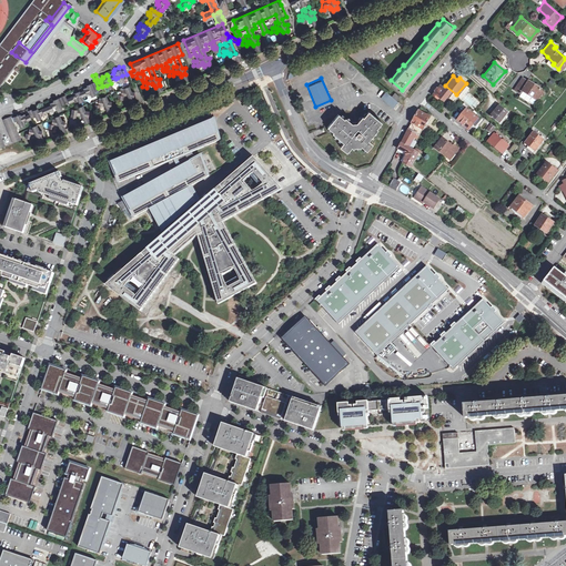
[(529,95),(535,99),(541,89),(526,80),(526,81),(519,78),(513,89),(518,93),(521,90),(529,95)]
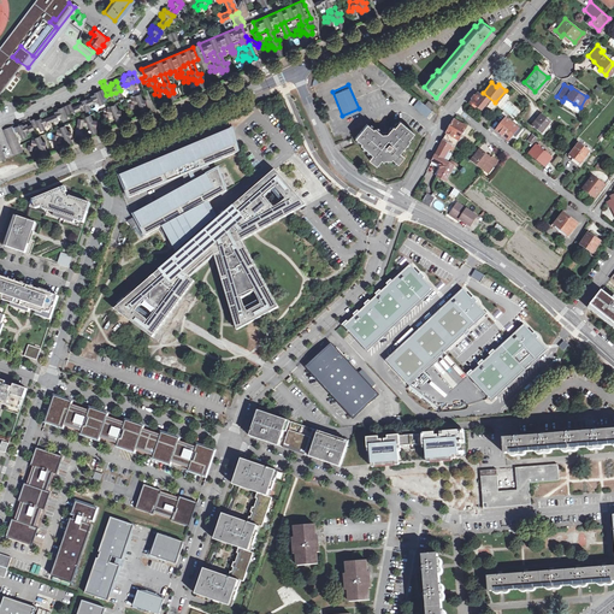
[(98,100),(101,99),(101,98),(106,95),(102,87),(98,88),(93,90),(94,92),(90,93),(92,96),(86,99),(87,102),(93,100),(93,102),(98,100)]
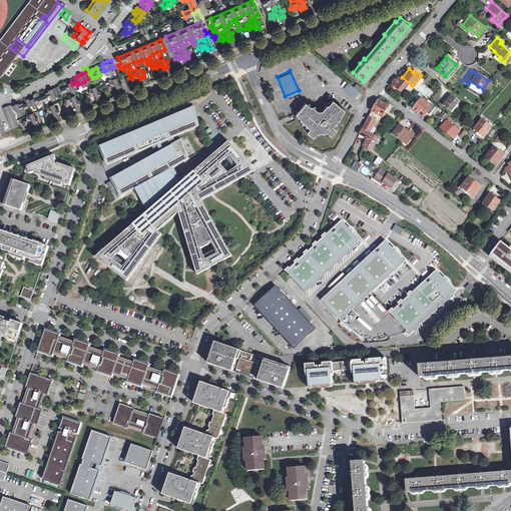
[(421,75),(412,85),(414,87),(423,77),(421,75)]
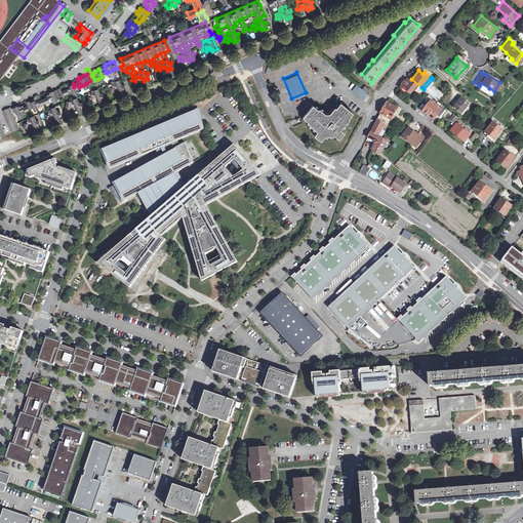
[(119,91),(123,89),(122,88),(122,83),(120,83),(118,78),(114,79),(115,82),(112,81),(111,86),(109,86),(108,89),(112,90),(113,86),(116,87),(116,88),(118,89),(119,91)]
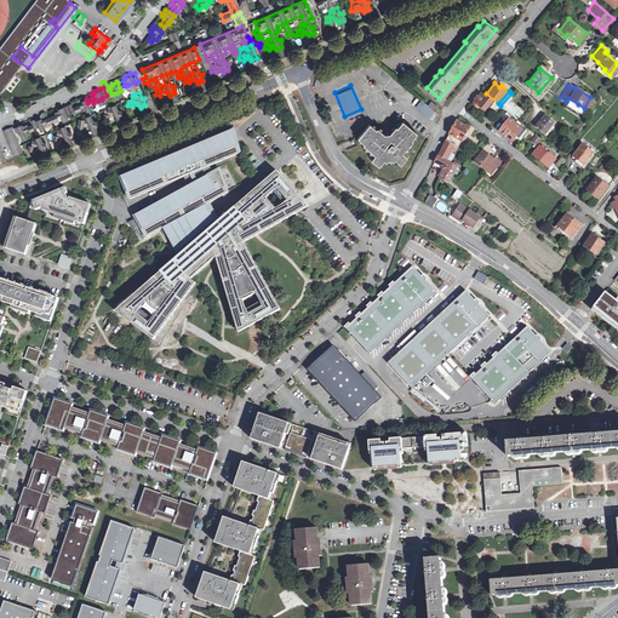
[(478,103),(484,108),(487,104),(488,106),(493,109),(498,103),(486,93),(484,95),(480,92),(471,101),(476,104),(478,103)]
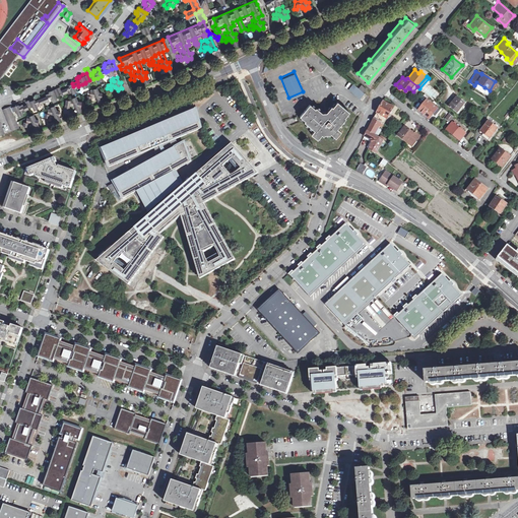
[(67,91),(70,90),(74,88),(73,86),(72,83),(71,80),(67,82),(67,83),(65,84),(66,86),(60,88),(59,84),(55,86),(58,93),(66,90),(67,91)]
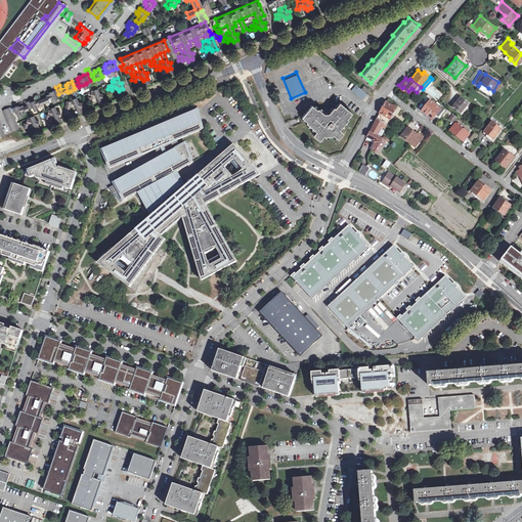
[(365,92),(354,82),(349,88),(361,97),(365,92)]
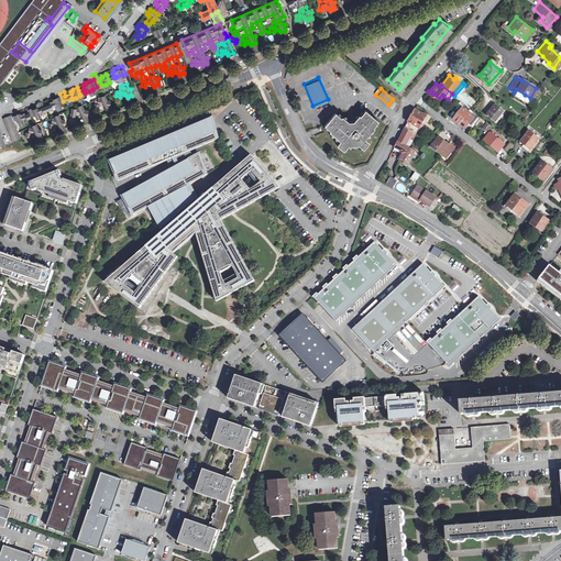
[(103,105),(105,107),(109,106),(108,105),(109,99),(106,98),(103,92),(99,95),(100,98),(97,97),(96,102),(94,102),(92,106),(97,107),(97,102),(101,103),(101,105),(103,105)]
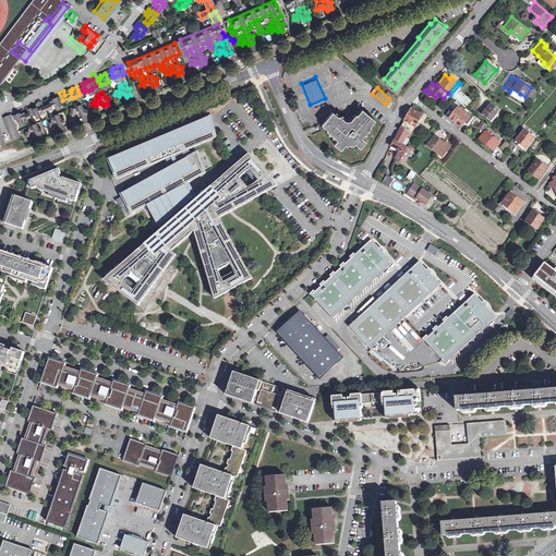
[(58,103),(62,100),(59,93),(55,95),(51,96),(51,98),(49,99),(50,101),(44,104),(46,108),(50,106),(51,107),(55,106),(59,104),(58,103)]
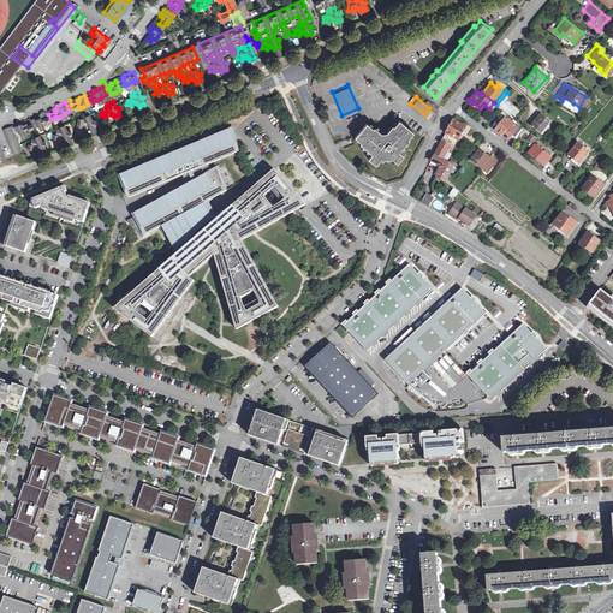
[(88,126),(89,128),(94,125),(93,125),(94,124),(95,119),(90,118),(88,112),(83,114),(84,118),(77,115),(75,126),(79,128),(81,123),(85,124),(85,125),(88,126)]
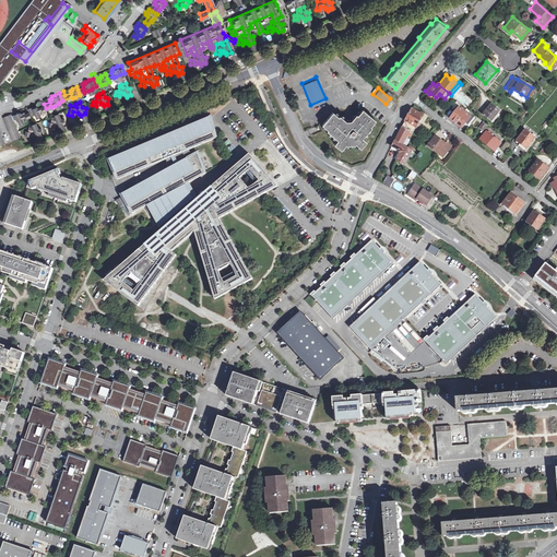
[(482,113),(490,120),(499,108),(492,102),(482,113)]
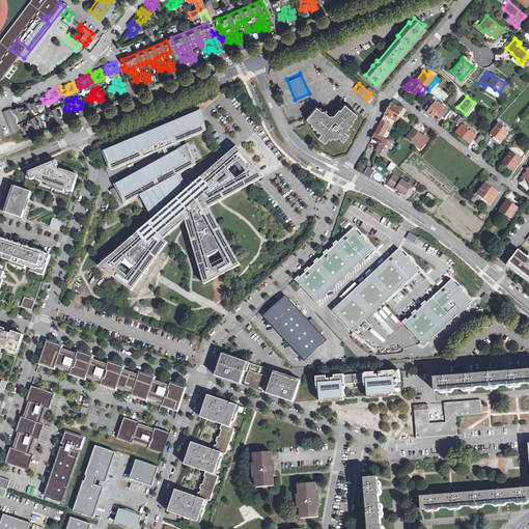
[(31,108),(31,109),(35,107),(39,106),(39,105),(44,103),(42,99),(36,101),(35,99),(32,100),(32,99),(28,100),(24,101),(26,105),(28,109),(31,108)]
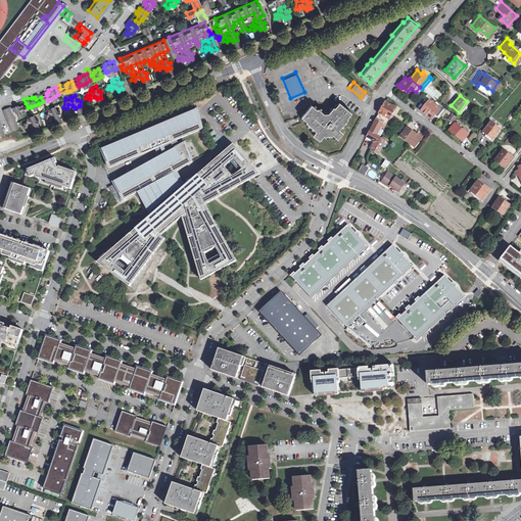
[(384,100),(375,117),(384,123),(393,106),(384,100)]
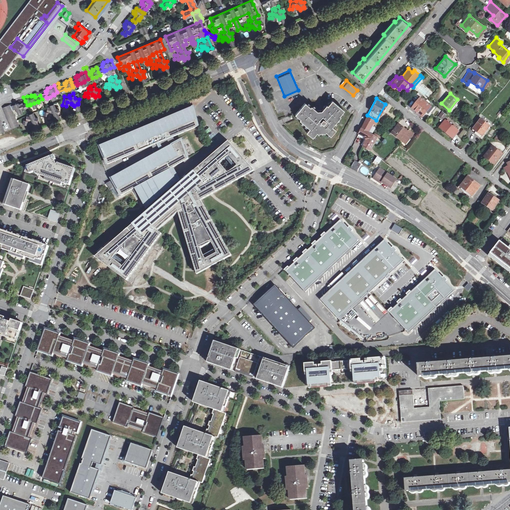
[(337,113),(342,108),(330,99),(326,103),(325,102),(320,108),(315,109),(309,104),(308,105),(303,100),(293,112),(298,117),(297,118),(307,126),(304,130),(310,135),(314,131),(317,132),(317,131),(322,130),(323,131),(324,130),(328,134),(334,128),(330,125),(339,114),(337,113)]
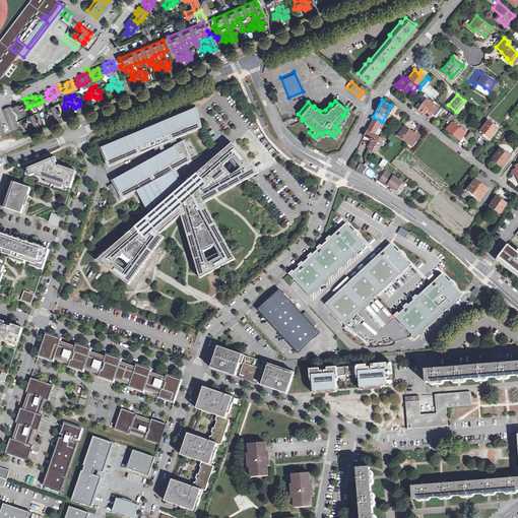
[(419,111),(428,117),(436,108),(428,101),(419,111)]
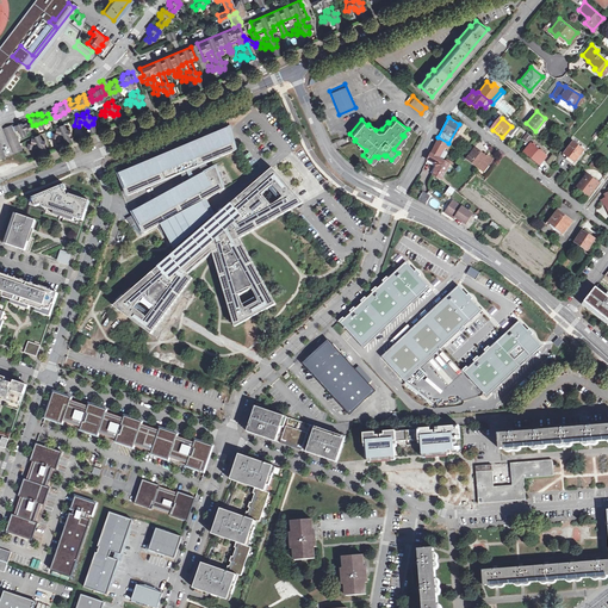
[(14,123),(11,124),(12,129),(16,126),(18,132),(23,131),(28,129),(26,128),(32,125),(30,121),(23,124),(22,122),(19,122),(19,121),(14,123)]
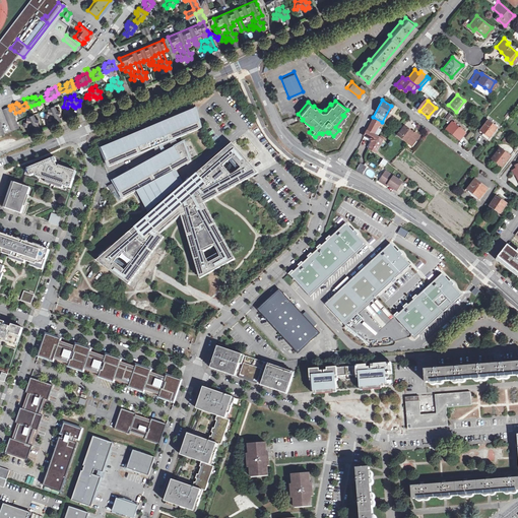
[(53,115),(54,117),(58,116),(57,115),(58,110),(55,109),(53,104),(49,105),(50,108),(47,108),(46,112),(44,112),(43,116),(47,116),(48,113),(51,113),(51,115),(53,115)]
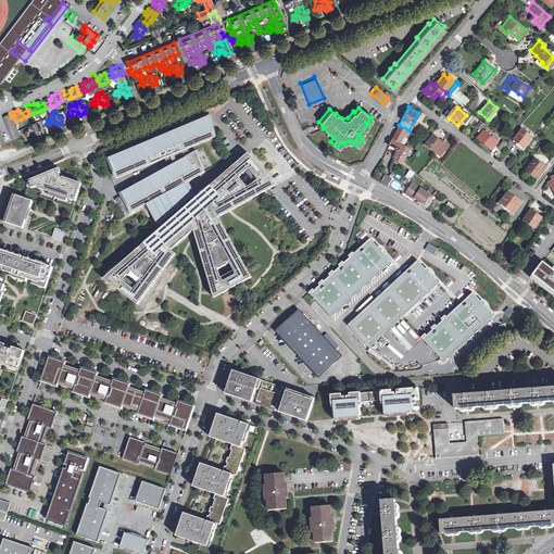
[(9,112),(1,115),(11,138),(19,135),(9,112)]
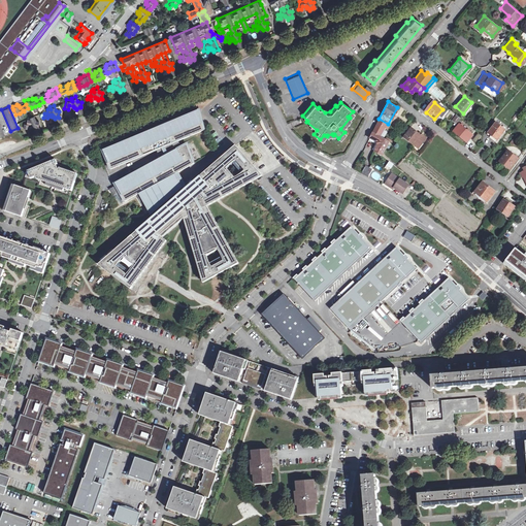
[(154,146),(176,139),(201,129),(202,129),(200,119),(198,108),(196,109),(102,149),(108,166),(118,162),(154,146)]
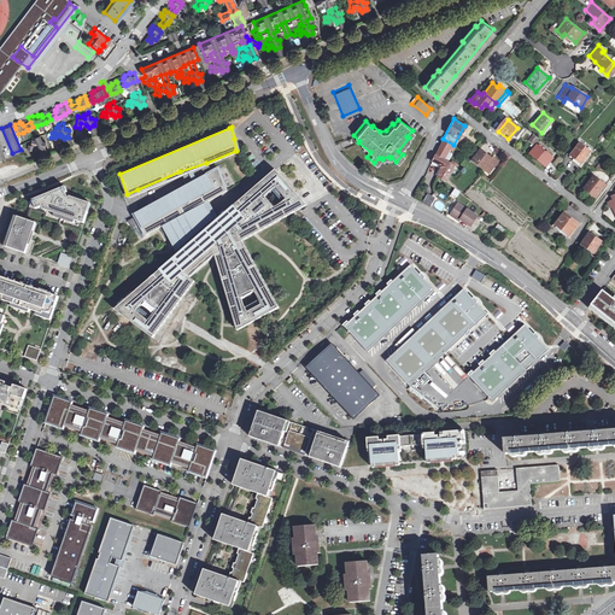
[(531,132),(525,139),(531,144),(537,138),(531,132)]
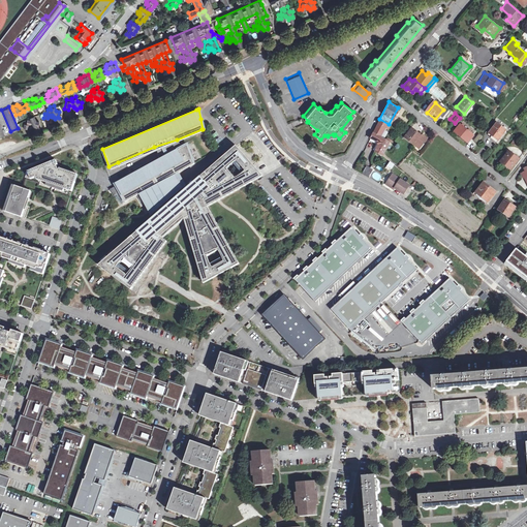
[(33,128),(37,126),(36,125),(37,120),(34,120),(32,115),(30,115),(28,116),(29,119),(26,119),(25,123),(23,123),(22,127),(26,127),(27,124),(31,124),(30,126),(32,126),(33,128)]
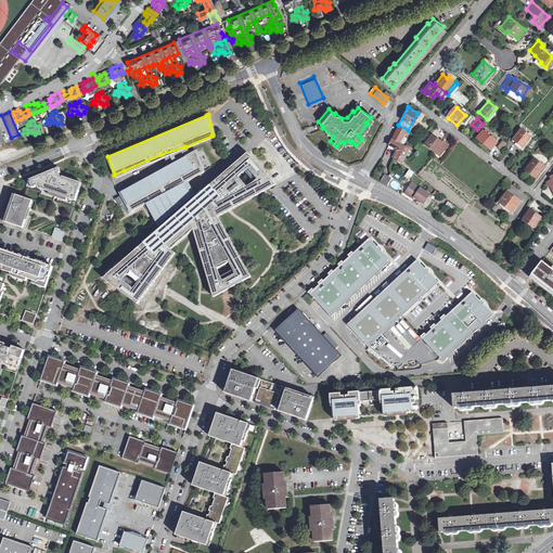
[(406,134),(408,130),(398,125),(390,138),(398,141),(402,132),(406,134)]
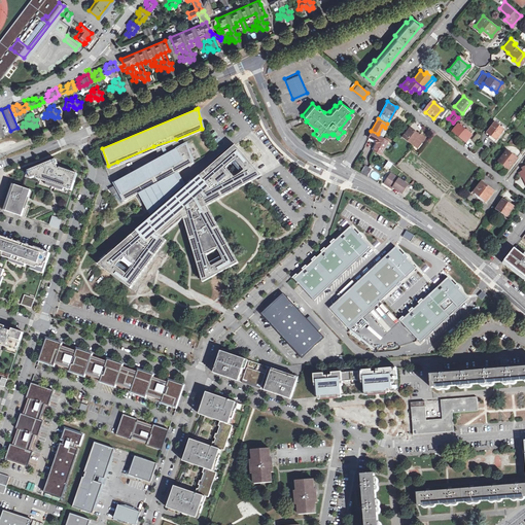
[(464,140),(469,133),(456,121),(451,129),(464,140)]
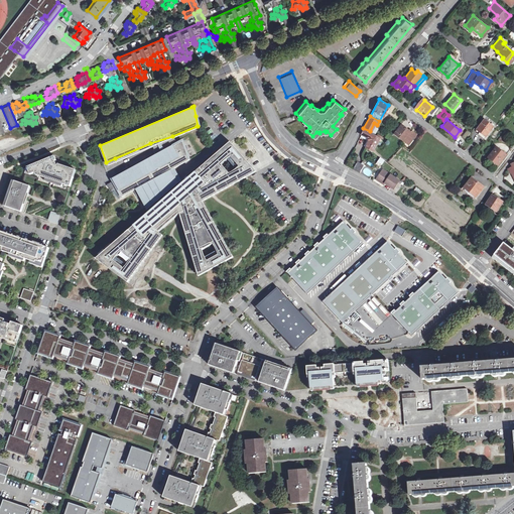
[(486,133),(492,125),(483,119),(477,128),(481,132),(482,131),(486,133)]
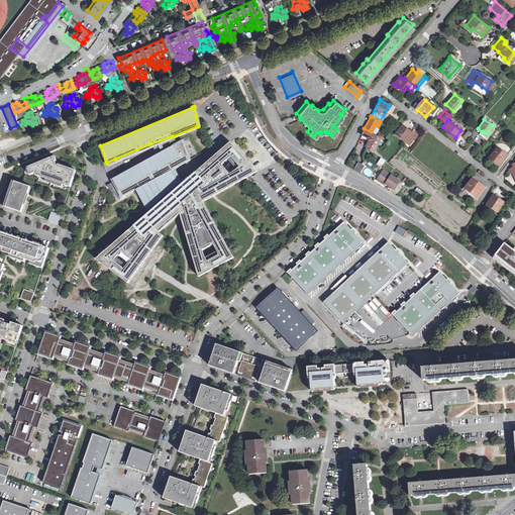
[(395,133),(406,142),(411,137),(412,138),(416,134),(411,130),(411,131),(409,130),(401,124),(395,133)]
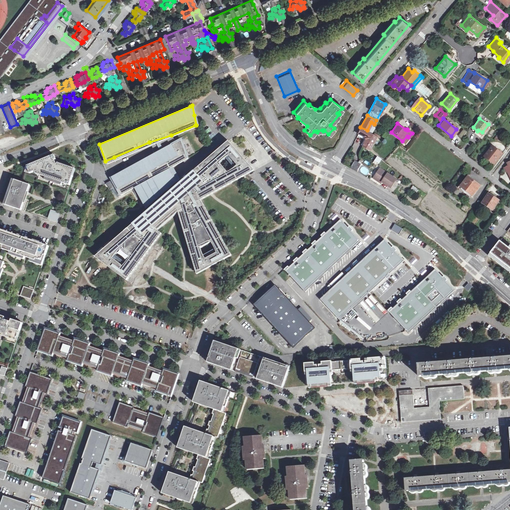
[(360,127),(357,132),(364,136),(365,138),(363,142),(362,145),(358,152),(372,161),(376,154),(373,152),(368,148),(376,136),(367,130),(360,127)]
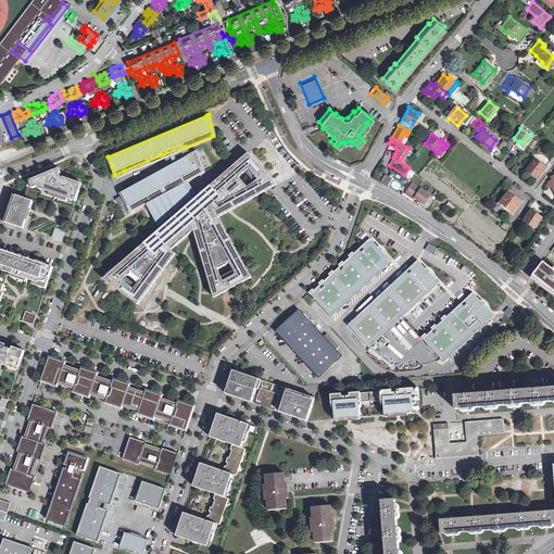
[(503,147),(506,142),(501,138),(498,142),(503,147)]
